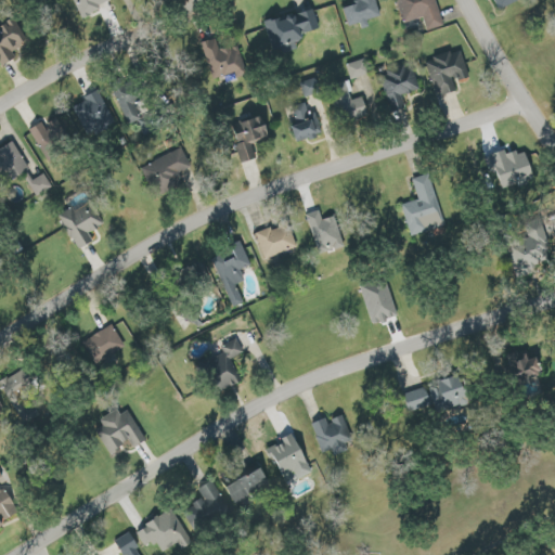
[(73,0),(78,14),(108,5),(106,0),(73,0)]
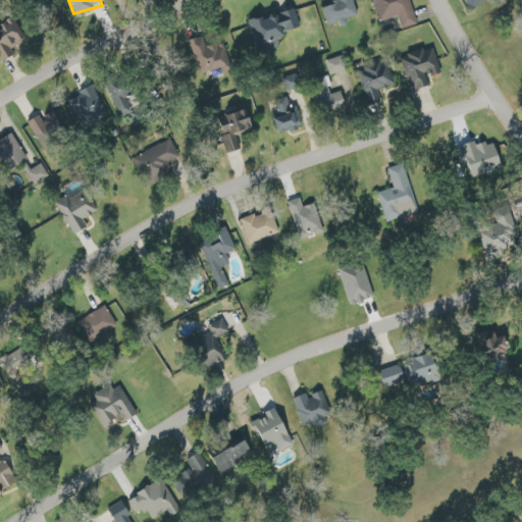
[(328,25),(340,22),(340,23),(359,18),(353,0),(336,0),(338,3),(323,7),(328,25)]
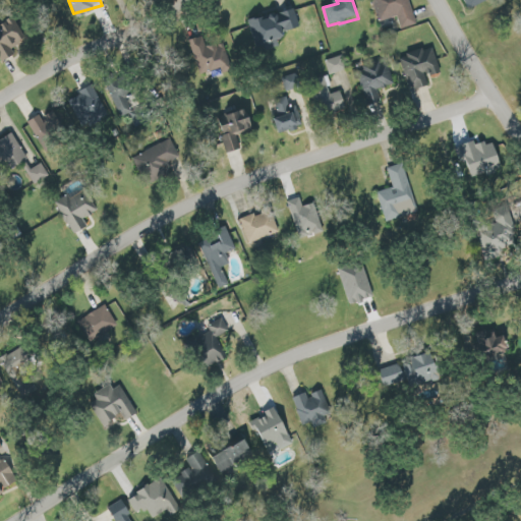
[(400,30),(415,25),(408,0),(372,0),(378,21),(398,17),(400,30)]
